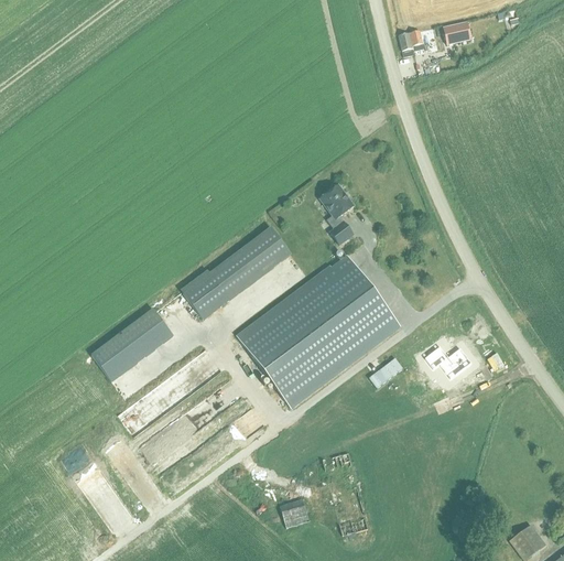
[(469,32),(466,21),(443,27),(444,34),(445,39),(446,44),(461,41),(470,39),(469,32)]
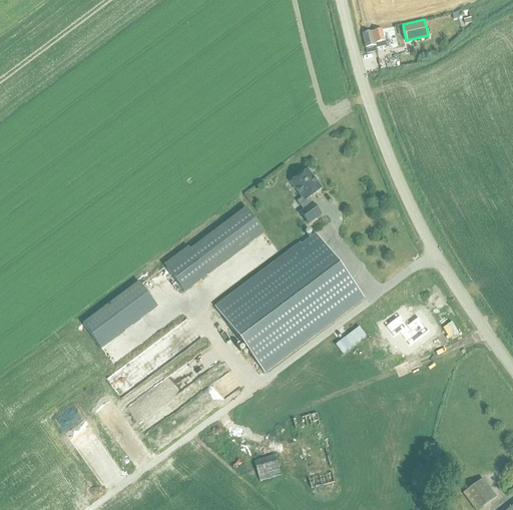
[(388,25),(382,27),(362,31),(367,50),(377,48),(376,45),(392,42),(388,25)]
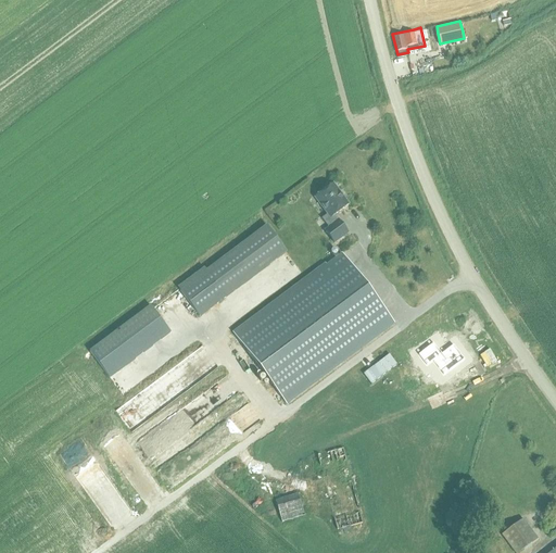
[(349,202),(332,181),(315,195),(327,212),(321,216),(329,225),(325,228),(335,240),(348,230),(339,217),(338,218),(333,213),(349,202)]
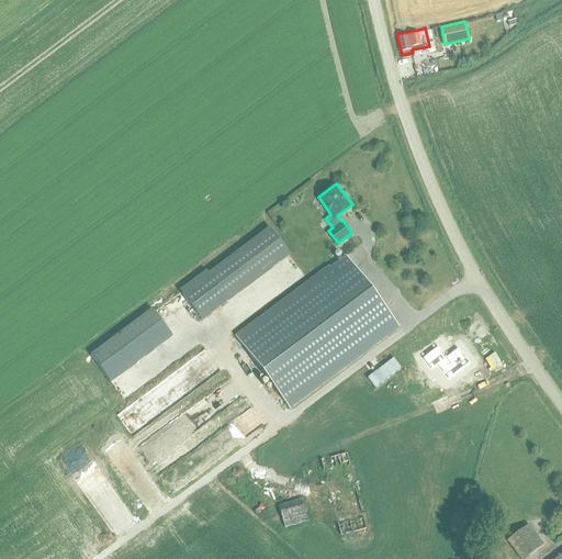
[(180,292),(200,319),(288,253),(268,226),(180,292)]
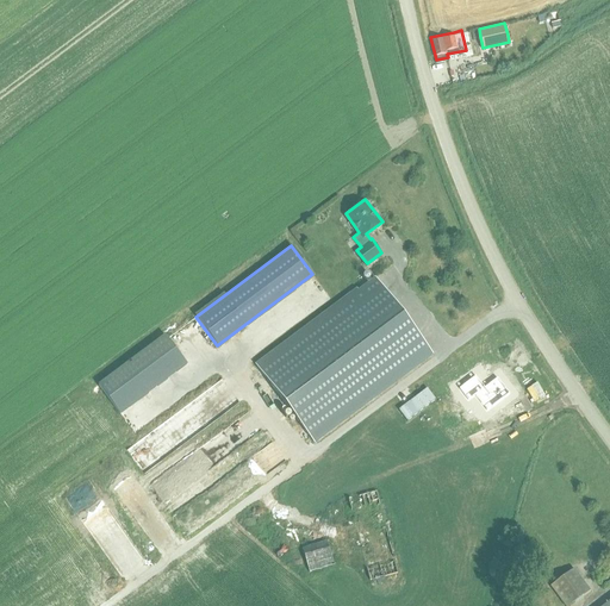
[(375,275),(256,363),(313,438),(431,350),(375,275)]
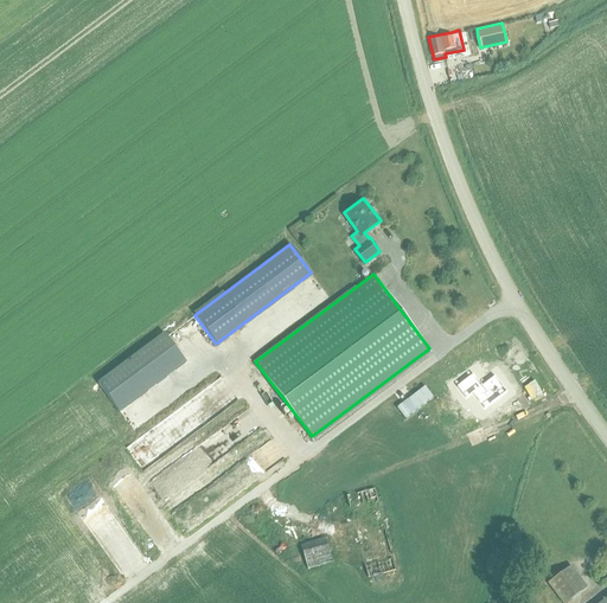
[(278,307),(273,302),(260,316),(264,321),(278,307)]
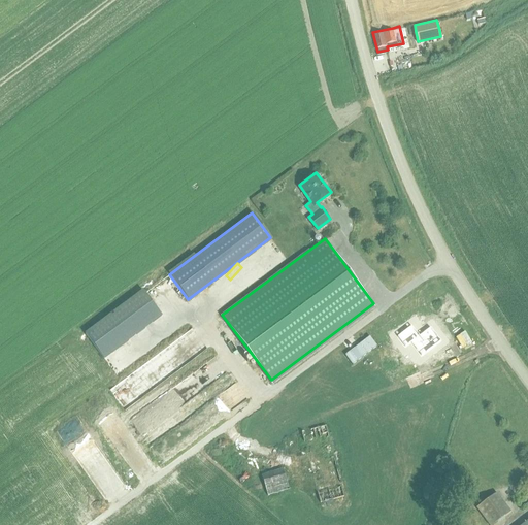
[(102,356),(159,314),(141,289),(84,331),(102,356)]
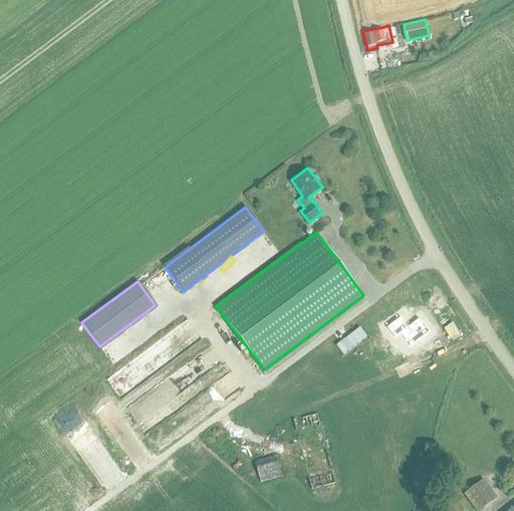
[(411,344),(430,330),(419,316),(408,324),(400,314),(384,325),(393,336),(399,331),(409,345),(411,344)]
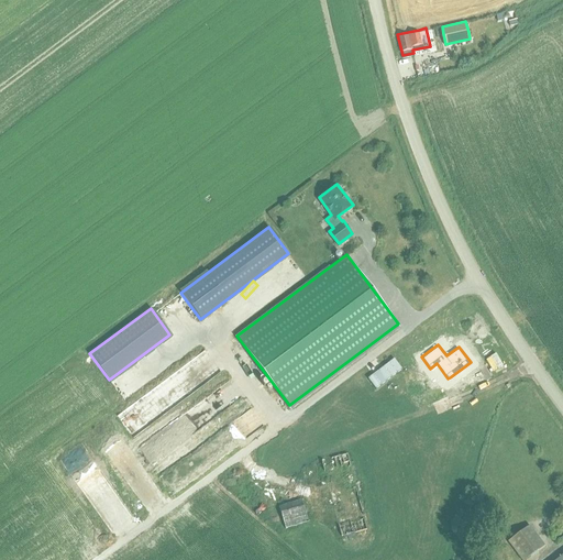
[(367,527),(348,451),(321,458),(341,534),(367,527)]
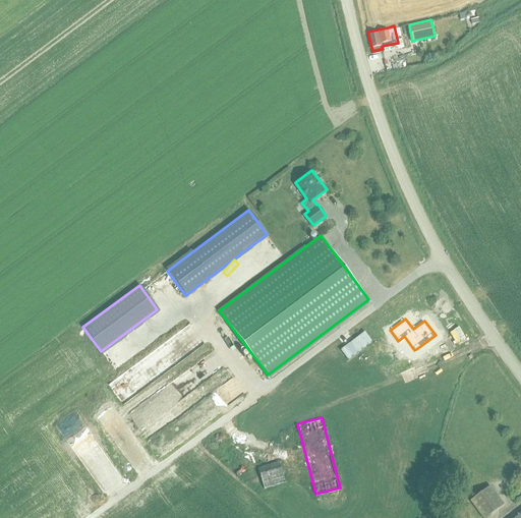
[(257,467),(264,487),(285,481),(278,461),(257,467)]
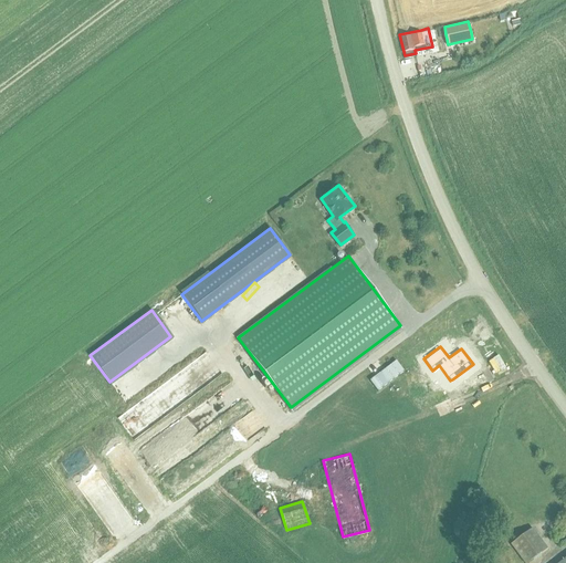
[(511,543),(524,562),(525,562),(547,548),(532,527),(511,543)]
